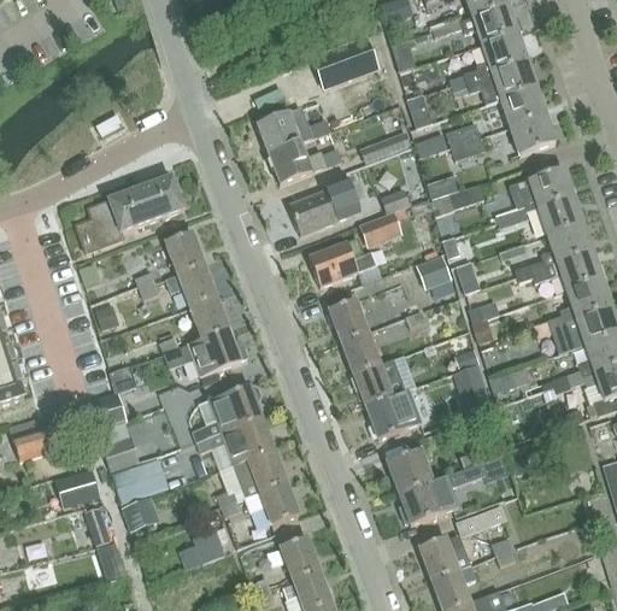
[(464,0),(470,16),(507,4),(506,0),(464,0)]
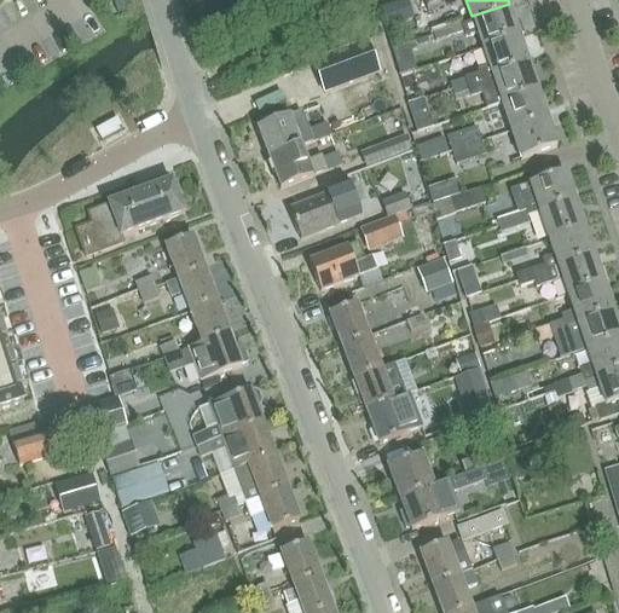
[(461,13),(446,19),(450,32),(463,27),(466,32),(475,28),(481,44),(519,32),(519,30),(524,28),(519,16),(514,17),(509,4),(472,16),(463,19),(461,13)]
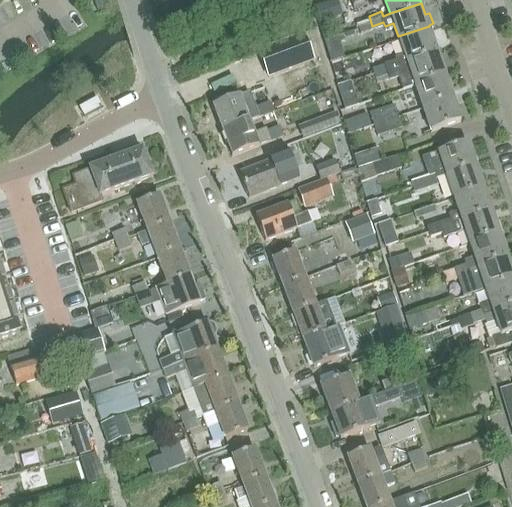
[(369,16),(356,20),(358,24),(360,30),(372,26),(369,16)]
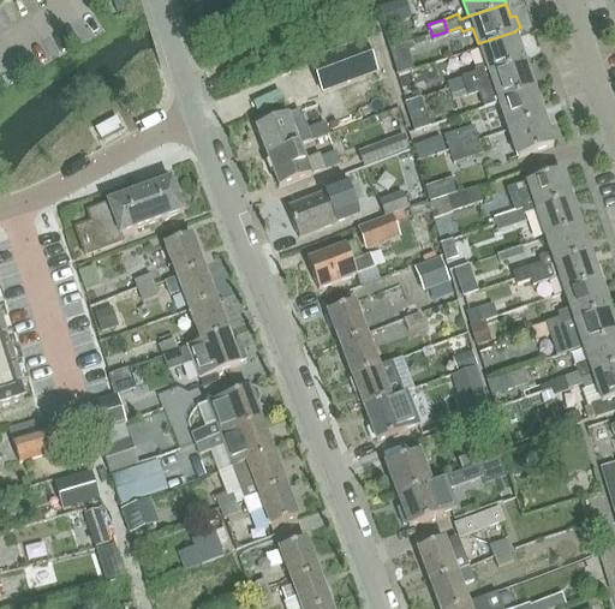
[(484,60),(473,64),(475,67),(477,75),(525,58),(515,31),(478,43),(484,60)]
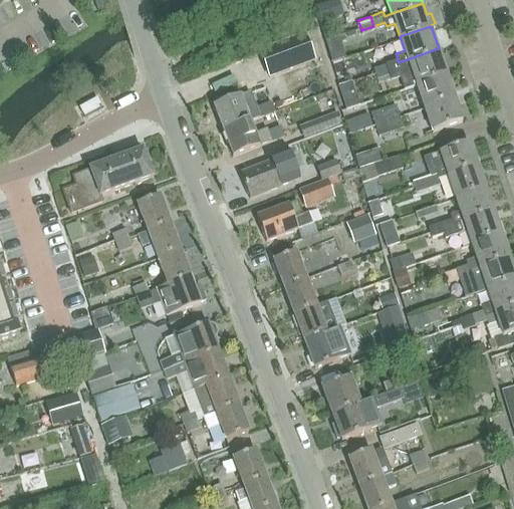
[(313,57),(304,31),(259,48),(268,74),(313,57)]
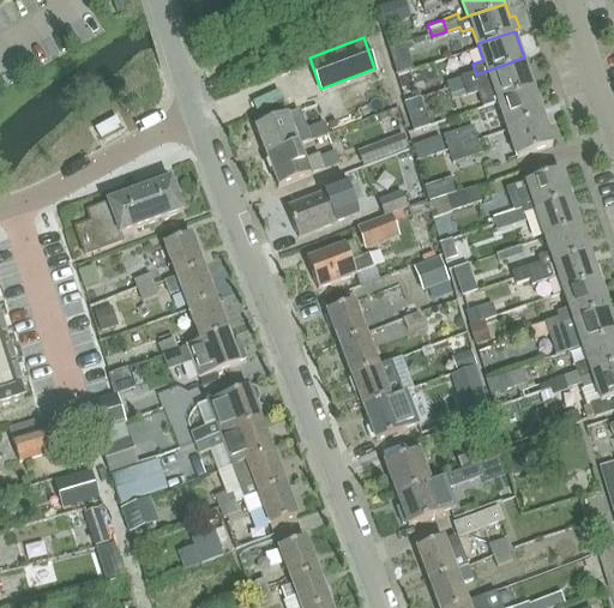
[(474,67),(459,73),(464,86),(467,94),(477,90),(482,103),(495,98),(534,85),(524,58),(476,74),(474,67)]
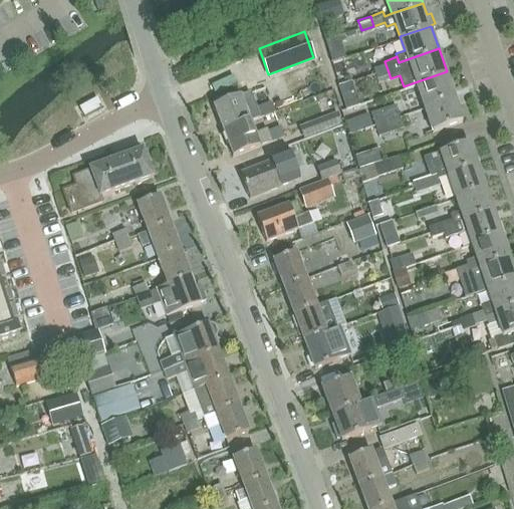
[(384,61),(372,64),(374,70),(376,76),(389,72),(384,61)]
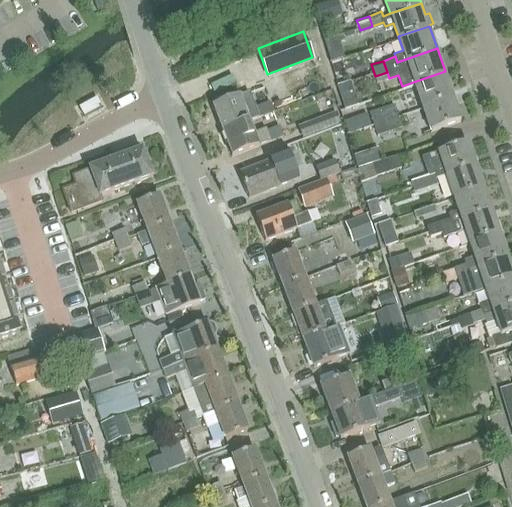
[(445,71),(413,82),(421,105),(452,94),(445,71)]
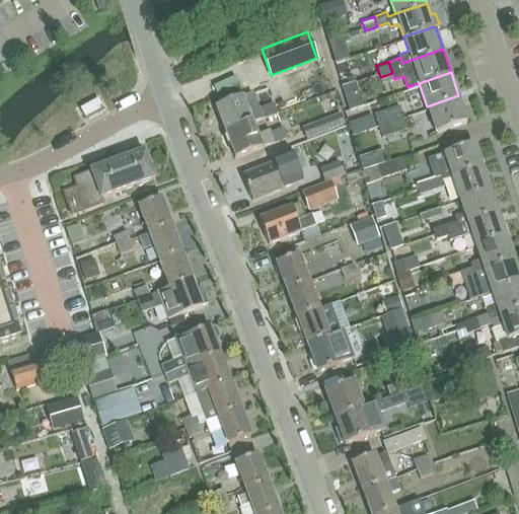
[(252,88),(215,102),(225,130),(253,119),(253,120),(278,109),(274,98),(258,104),(252,88)]
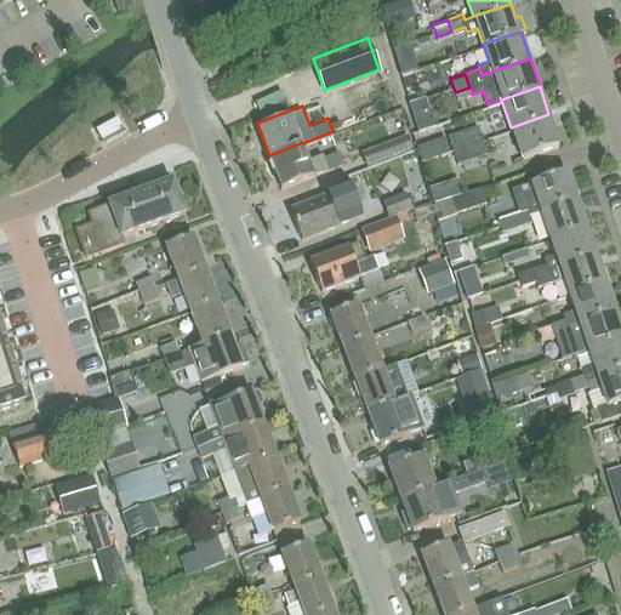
[(548,114),(511,127),(520,155),(558,142),(548,114)]
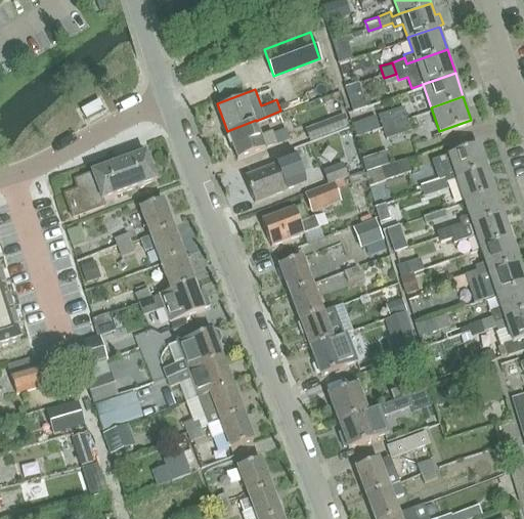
[(81,106),(86,116),(103,105),(98,97),(81,106)]
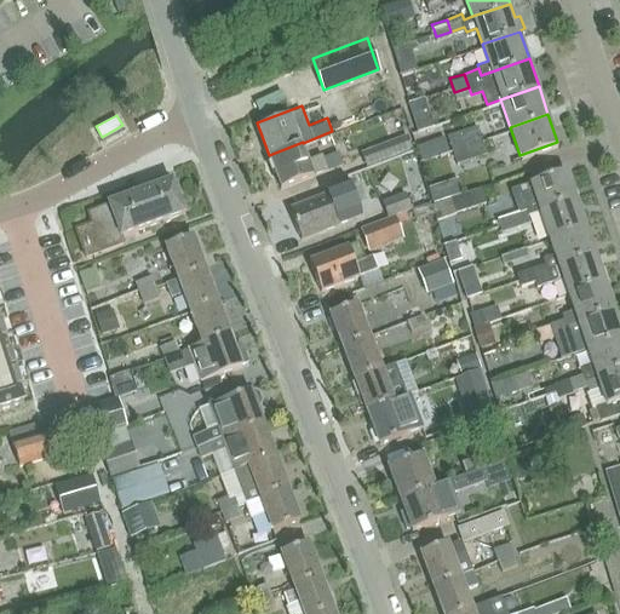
[(461,130),(471,159),(486,154),(476,125),(461,130)]
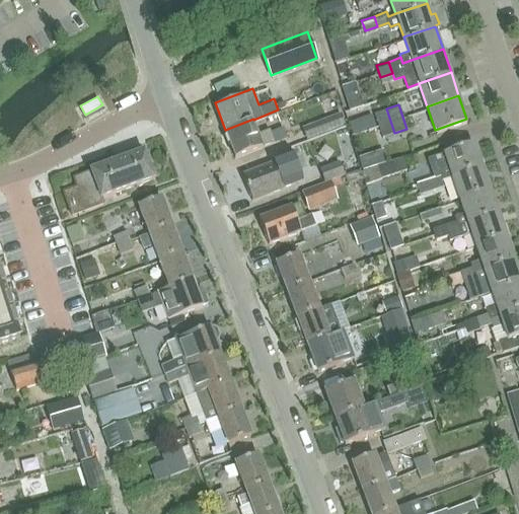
[(382,137),(394,133),(386,108),(374,113),(382,137)]
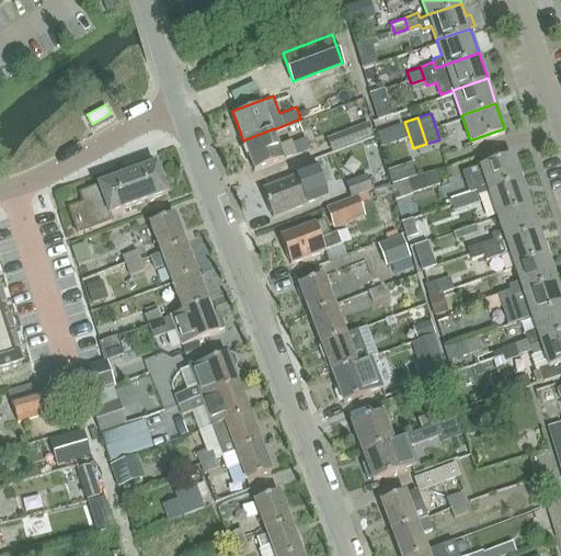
[(368,118),(347,127),(352,140),(373,133),(368,118)]
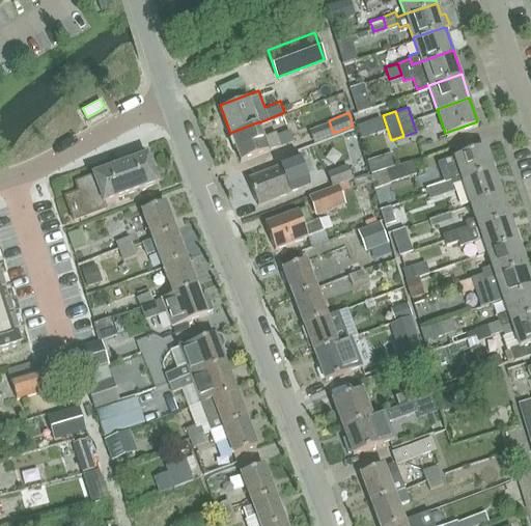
[(357,122),(361,135),(372,131),(368,118),(357,122)]
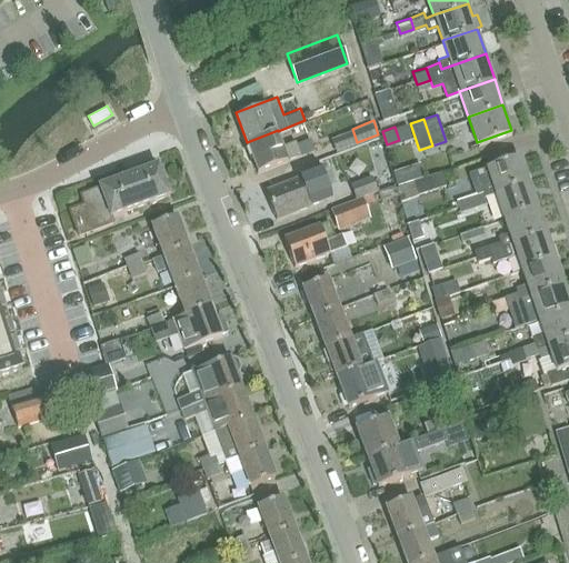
[(278,130),(247,142),(257,169),(316,147),(311,136),(296,141),(295,138),(282,143),(278,131),(278,130)]
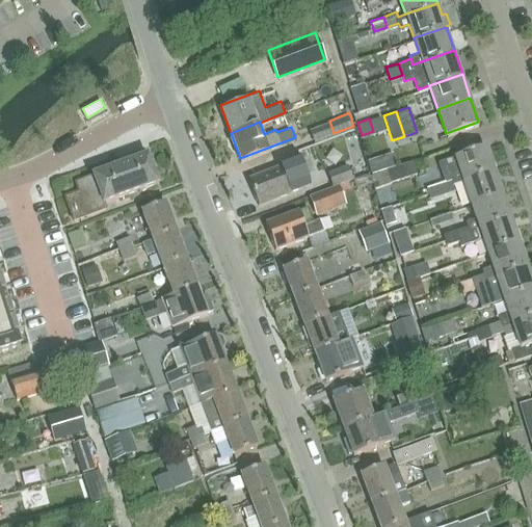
[(458,170),(450,173),(451,177),(453,183),(462,180),(461,179),(494,167),(486,143),(453,155),(458,170)]
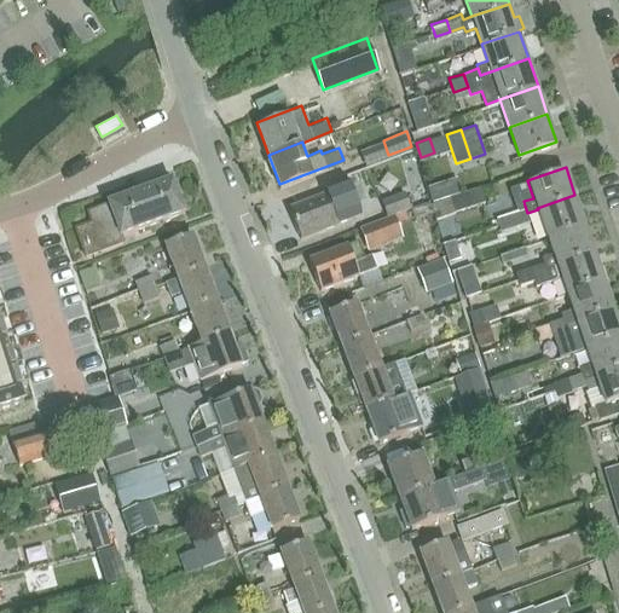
[(323,185),(324,191),(289,204),(300,235),(337,221),(336,219),(362,209),(348,175),(323,185)]
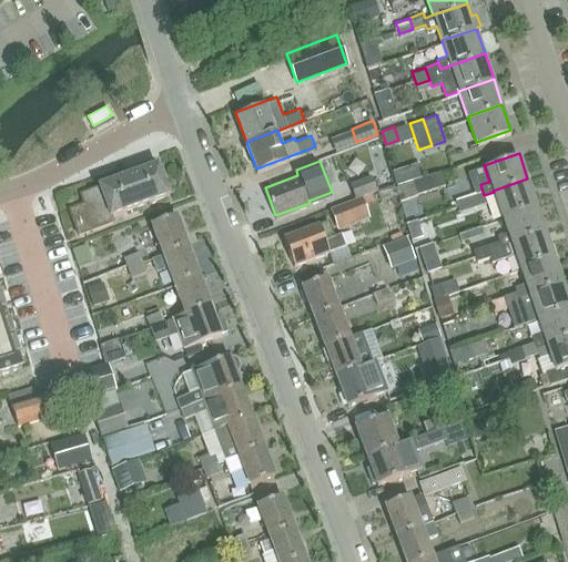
[(84,204),(70,210),(79,233),(112,221),(110,214),(166,192),(155,162),(99,184),(99,185),(80,193),(84,204)]
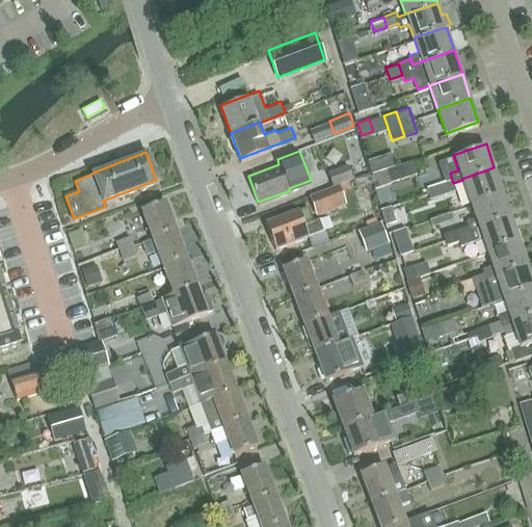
[(397,164),(388,167),(392,180),(417,172),(413,159),(397,164)]
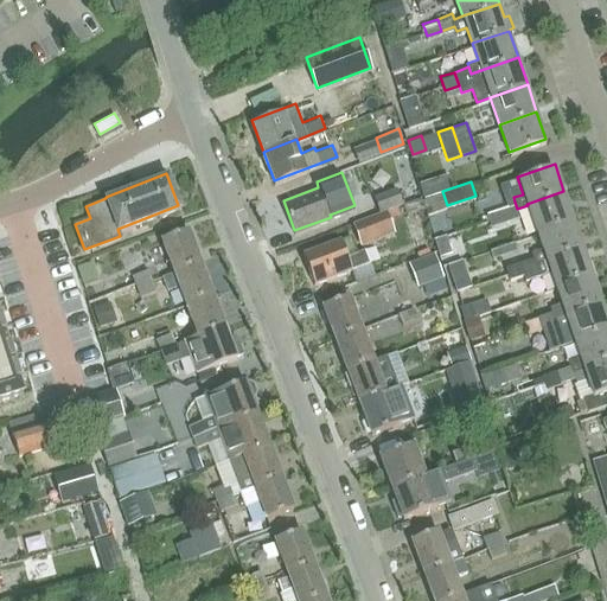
[(375,193),(379,208),(402,199),(397,185),(375,193)]
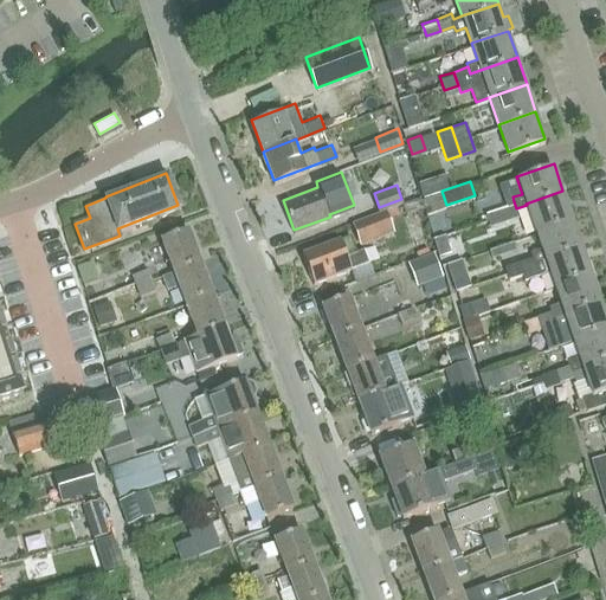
[(562,191),(526,204),(527,205),(535,231),(572,218),(562,191)]
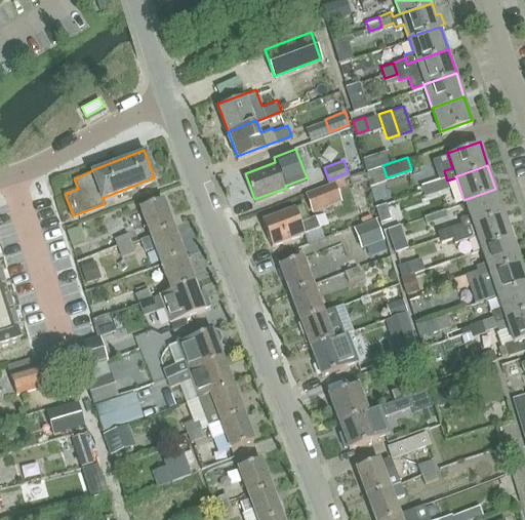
[(445,174),(433,178),(437,191),(449,186),(447,181),(445,174)]
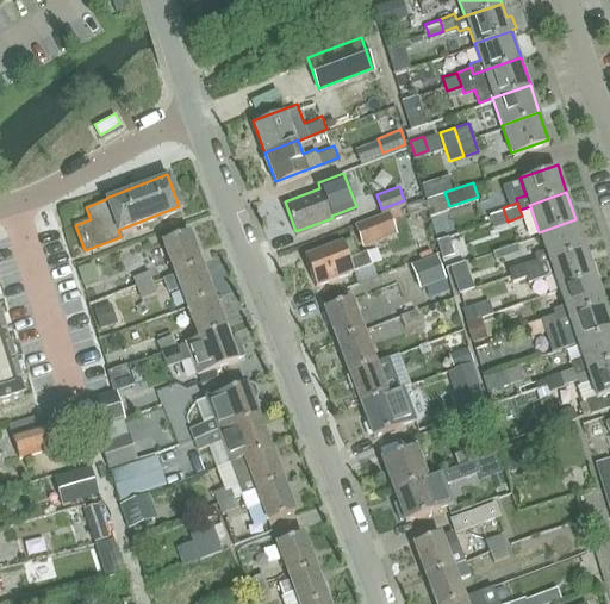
[(503,207),(487,212),(490,219),(492,226),(508,222),(503,207)]
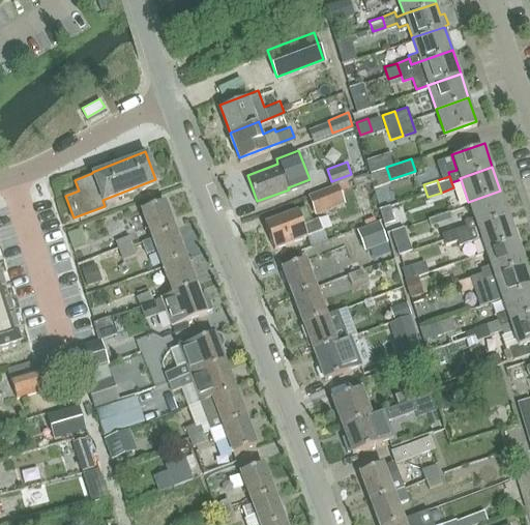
[(310,192),(317,210),(345,200),(337,181),(310,192)]
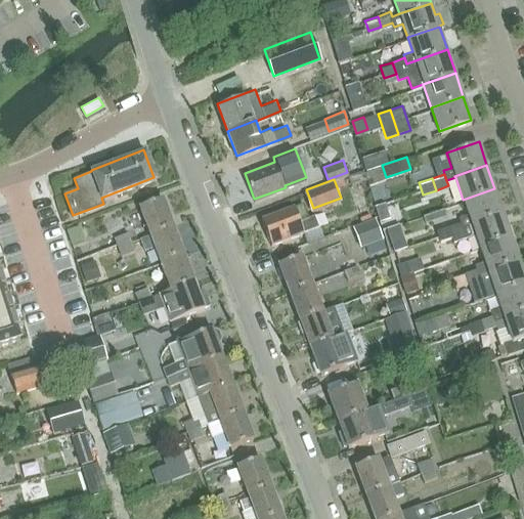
[(467,213),(459,215),(461,220),(463,224),(470,222),(471,222),(503,212),(494,188),(463,200),(467,213)]
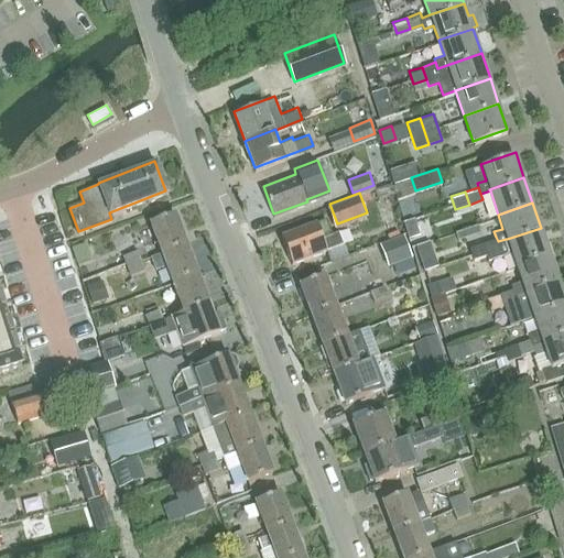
[(161,250),(185,241),(173,212),(150,221),(161,250)]
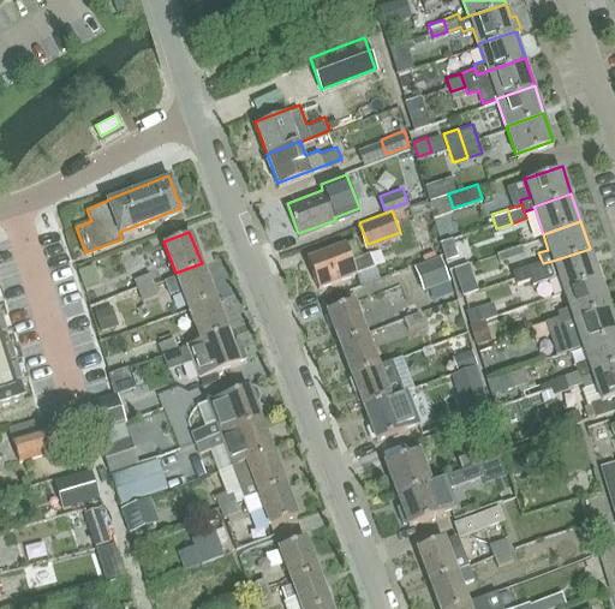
[(362,255),(356,238),(308,256),(320,286),(372,266),(368,252),(362,255)]
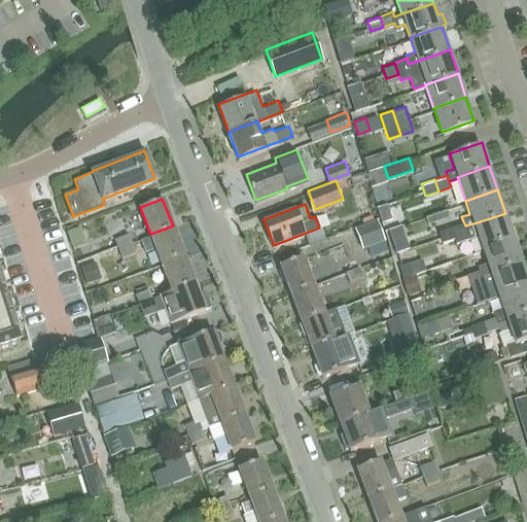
[(463,221),(451,227),(452,231),(454,237),(456,241),(477,234),(482,247),(514,237),(505,213),(473,223),(472,223),(465,225),(463,221)]
